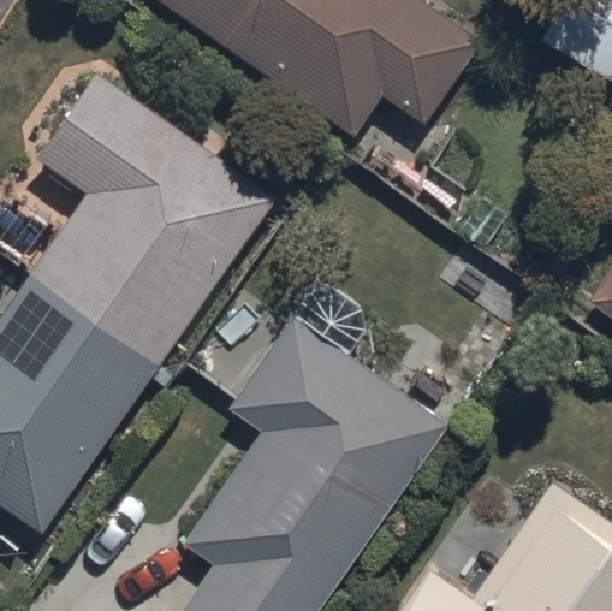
[(159,0),(357,135),(384,98),(425,125),(482,41),(422,0),(159,0)]
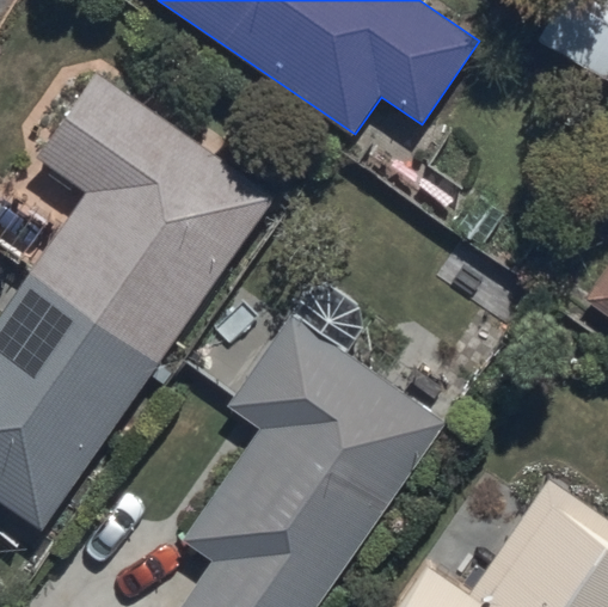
[(607,0),(564,0),(538,46),(607,85),(607,0)]
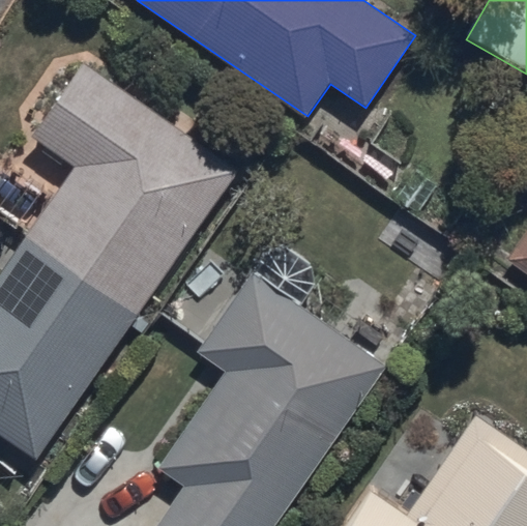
[(0,434),(37,460),(236,170),(83,63),(30,138),(75,169),(0,274),(0,434)]
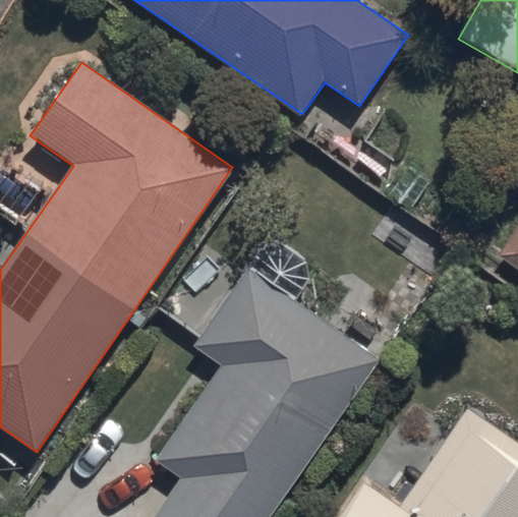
[(517,229),(499,256),(517,270),(517,229)]
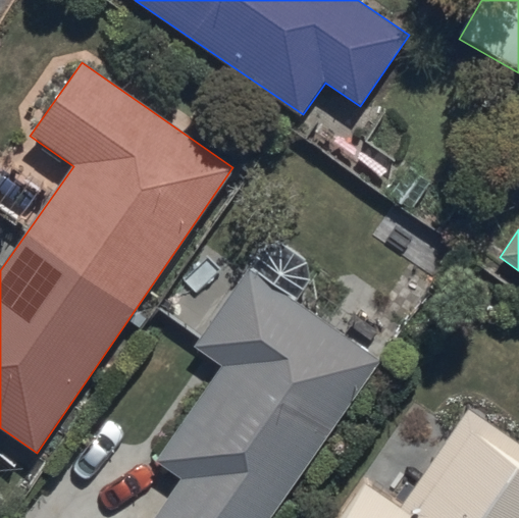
[(271,517),(381,360),(249,267),(193,347),(222,368),(158,460),(185,478),(156,517),(271,517)]
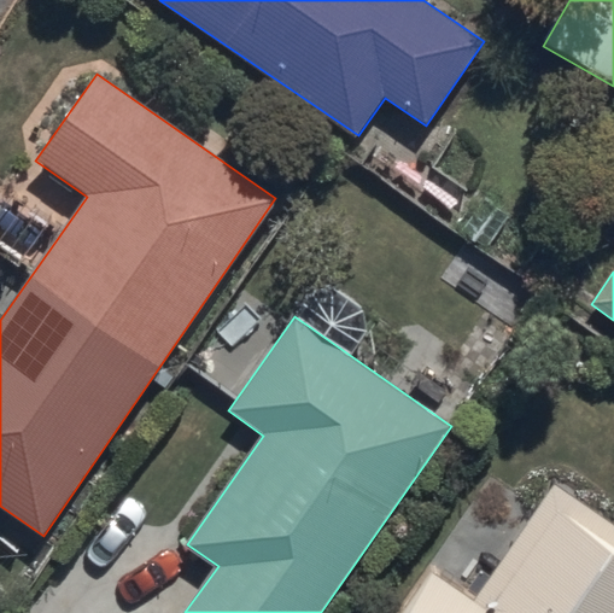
[(613,526),(555,486),(477,601),(432,571),(403,612),(613,612),(613,526)]
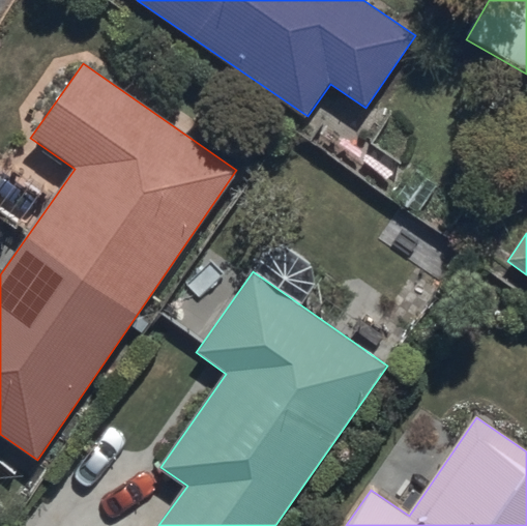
All buildings are outlined.
